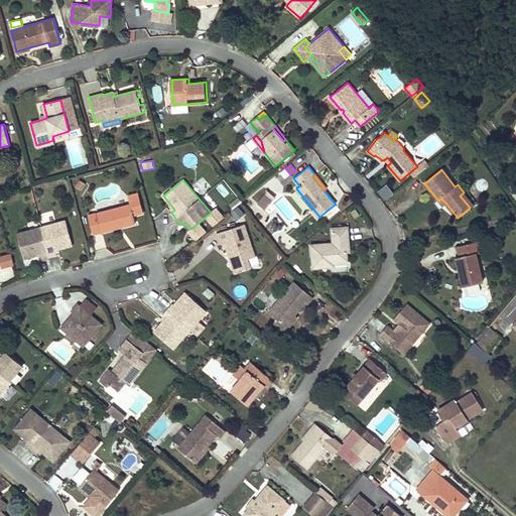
[(81,189),(85,183),(81,180),(77,186),(81,189)]
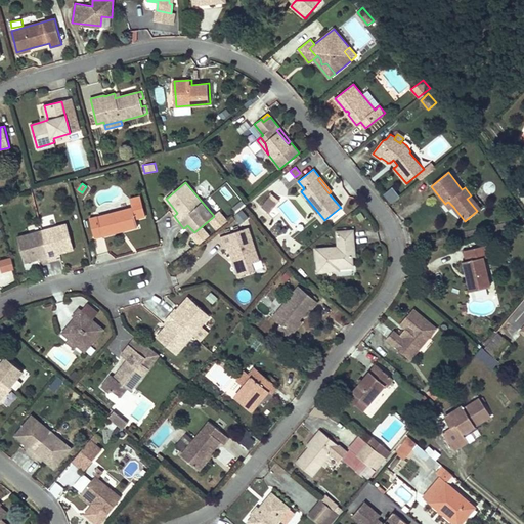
[(392,186),(383,193),(391,204),(400,195),(392,186)]
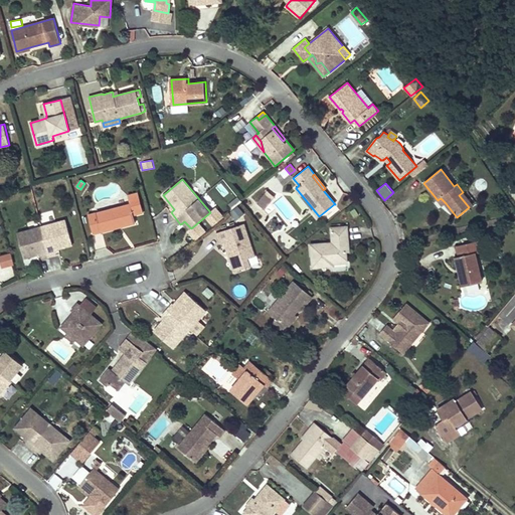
[(265,209),(276,196),(268,190),(258,203),(265,209)]
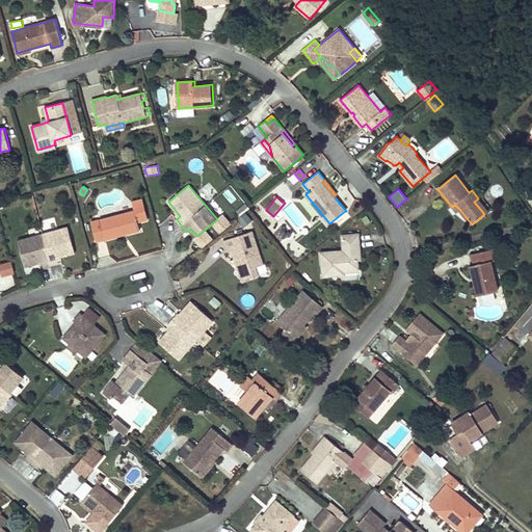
[(487,211),(478,198),(474,202),(484,214),(487,211)]
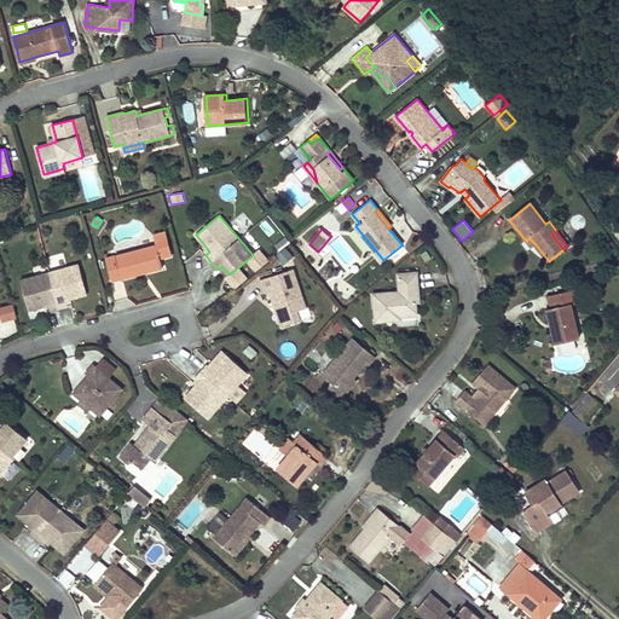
[(163,267),(157,244),(105,258),(111,281),(140,273),(139,271),(144,270),(145,272),(163,267)]
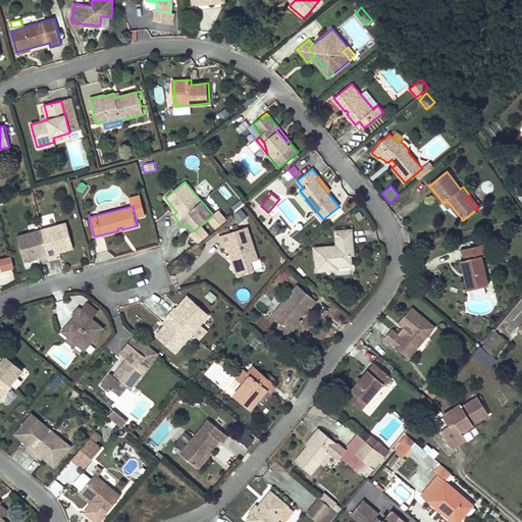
[(243,209),(236,214),(242,222),(249,217),(243,209)]
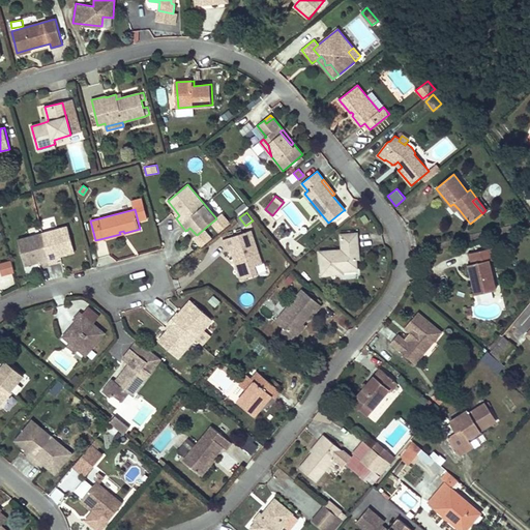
[(25,265),(38,262),(41,261),(42,264),(43,266),(58,262),(58,260),(57,257),(60,256),(75,252),(67,227),(18,240),(25,265)]
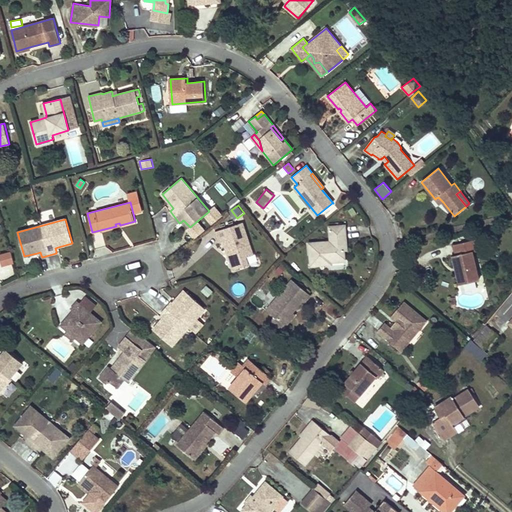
[(253,255),(242,222),(215,231),(218,242),(224,240),(225,240),(230,253),(228,253),(233,270),(248,265),(246,257),(253,255)]
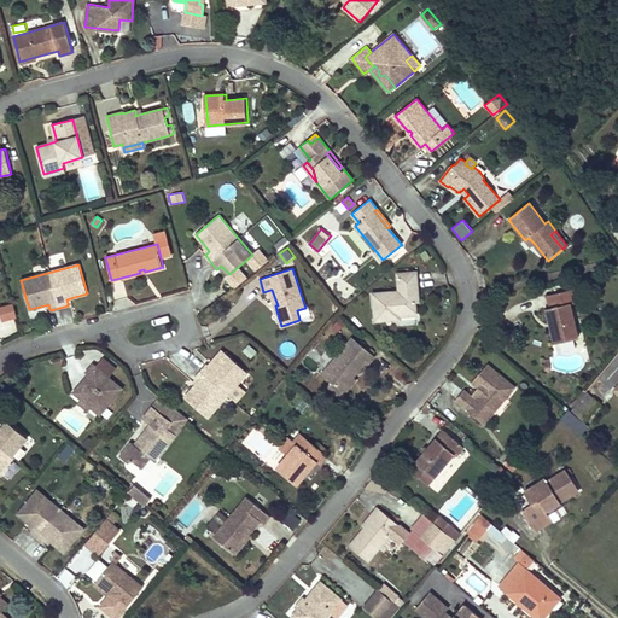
[(361,291),(369,278),(355,268),(345,281),(361,291)]
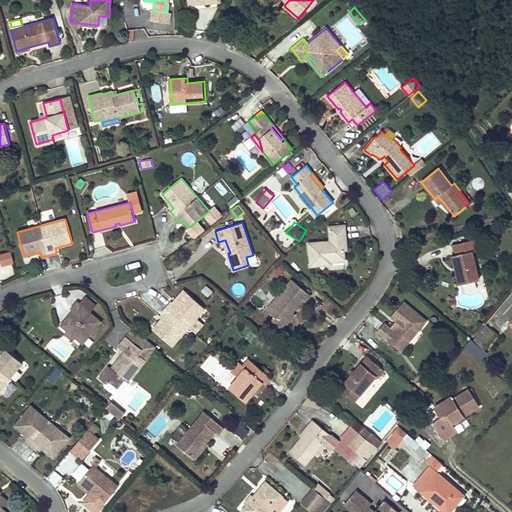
[(344,249),(344,242),(347,242),(345,225),(329,226),(330,241),(309,243),(311,266),(331,264),(331,262),(331,256),(345,255),(344,249)]
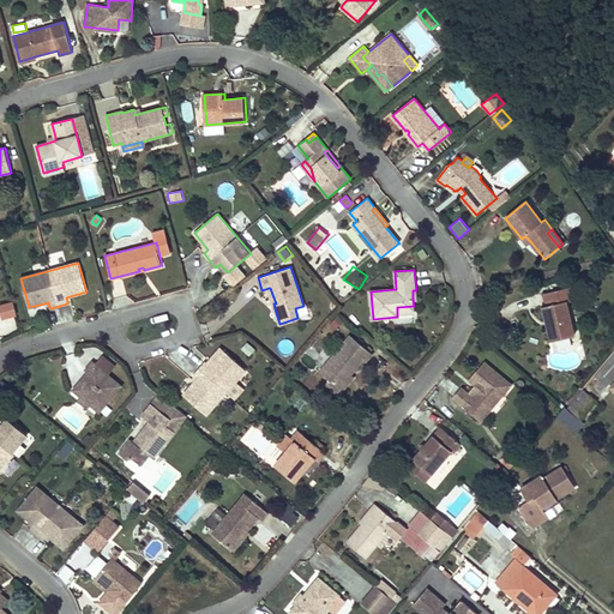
[(575,336),(566,301),(572,300),(569,288),(545,293),(547,306),(543,307),(546,323),(549,321),(551,325),(547,326),(551,342),(575,336)]
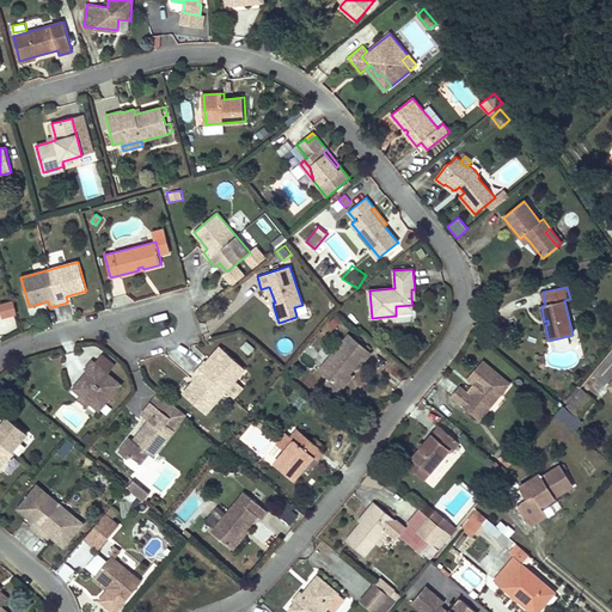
[(0,303),(0,306),(2,318),(18,314),(13,299),(0,303)]
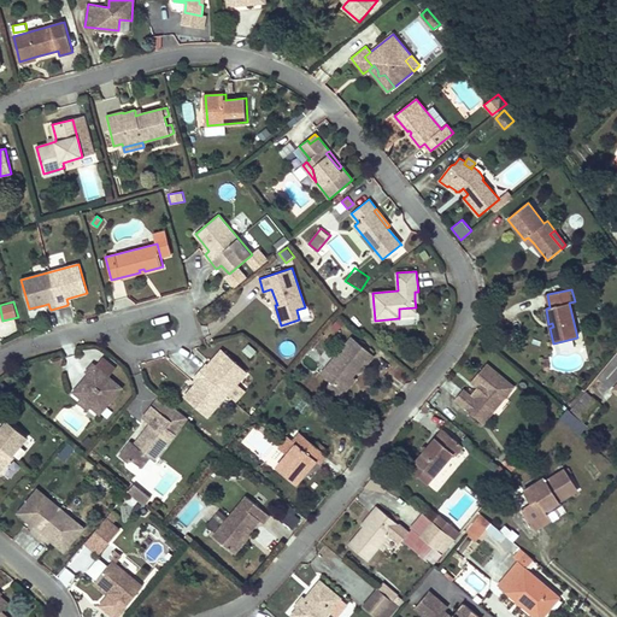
[(353,376),(365,362),(368,364),(375,356),(352,336),(322,374),(331,382),(341,389),(353,376)]
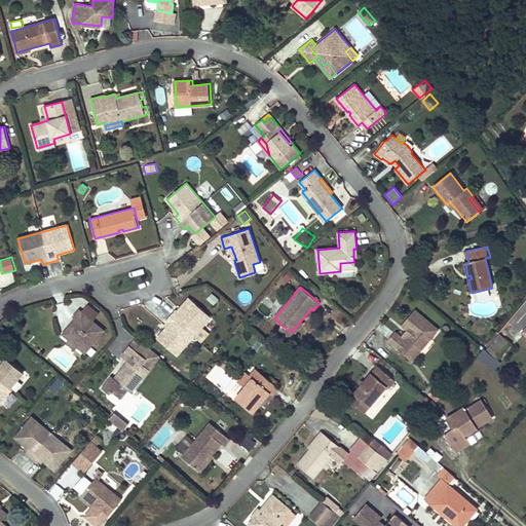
[(177,355),(211,316),(191,300),(182,310),(179,313),(177,311),(176,309),(165,322),(166,323),(168,325),(166,328),(157,338),(177,355)]
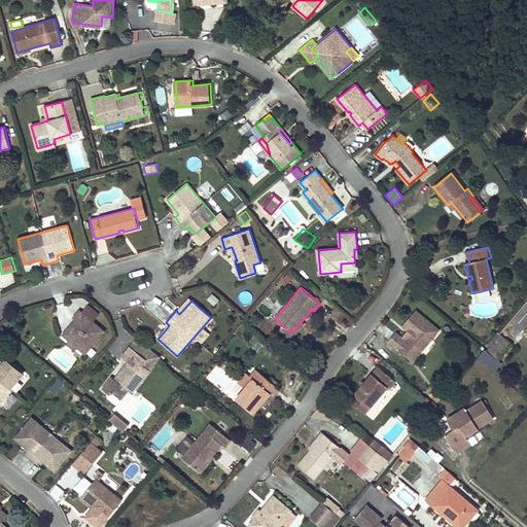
[(85,353),(104,331),(79,310),(74,317),(76,319),(71,324),(73,326),(71,328),(69,327),(63,335),(71,341),(73,341),(77,344),(77,347),(78,347),(85,353)]
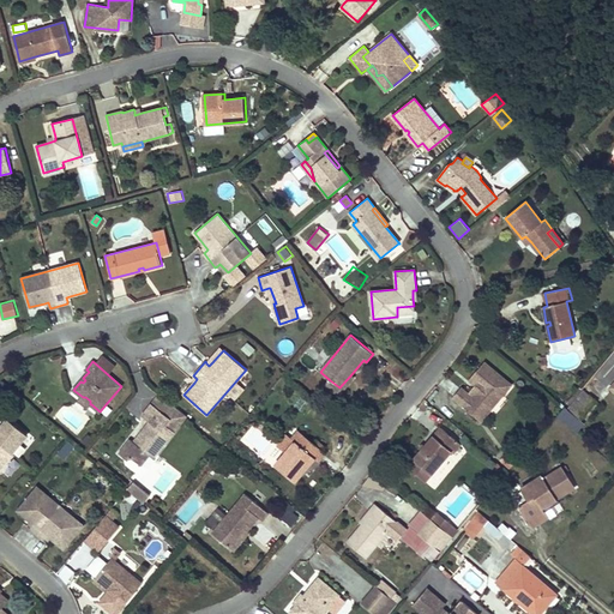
[(503,395),(512,385),(485,362),(470,380),(476,385),(479,387),(474,393),(471,396),(462,387),(453,397),(481,421),(488,413),(486,407),(497,393),(503,395)]
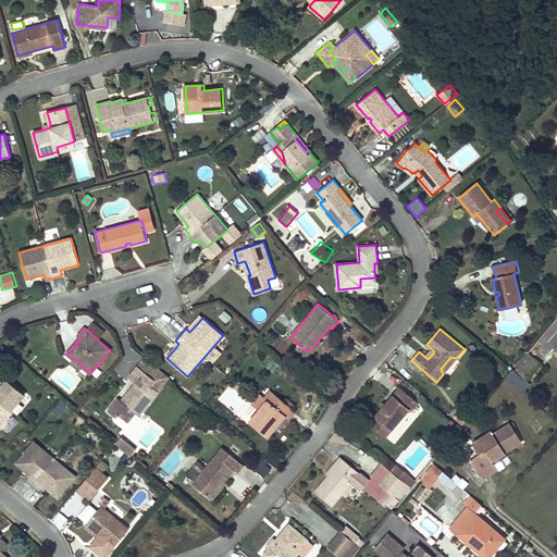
[(307,360),(321,342),(319,339),(308,351),(299,345),(295,350),(307,360)]
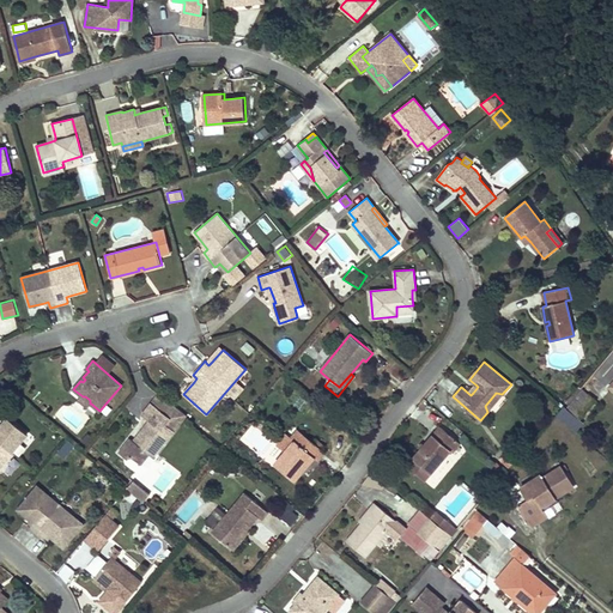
[(580,420),(595,400),(583,389),(566,410),(580,420)]
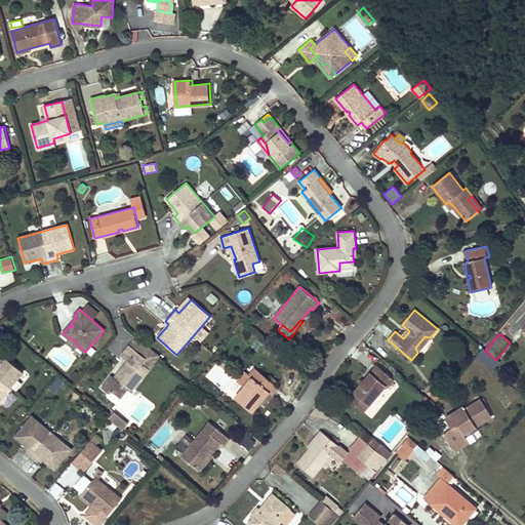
[(417,353),(430,337),(425,336),(415,348),(417,353)]
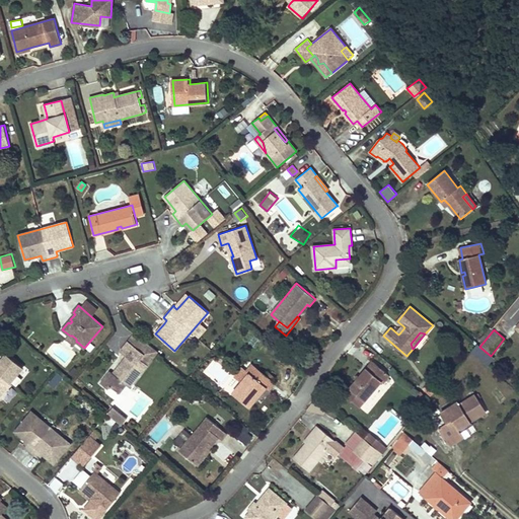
[(158,352),(135,334),(128,342),(144,354),(151,360),(158,352)]
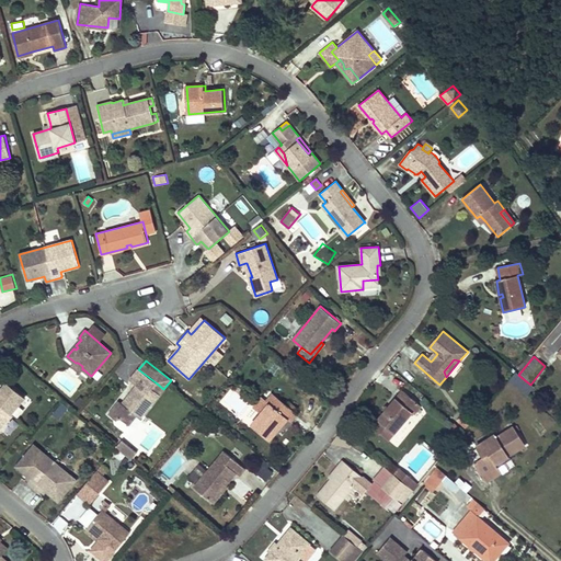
[(82,369),(82,366),(78,363),(76,363),(75,363),(72,366),(80,373),(83,369),(82,369)]
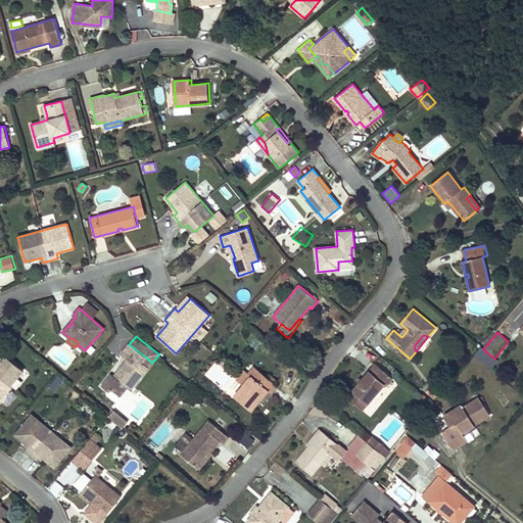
[(141,362),(145,357),(129,344),(122,353),(128,359),(115,374),(117,376),(115,378),(113,376),(110,374),(101,386),(109,392),(109,391),(112,390),(120,396),(127,387),(131,390),(148,368),(141,362)]
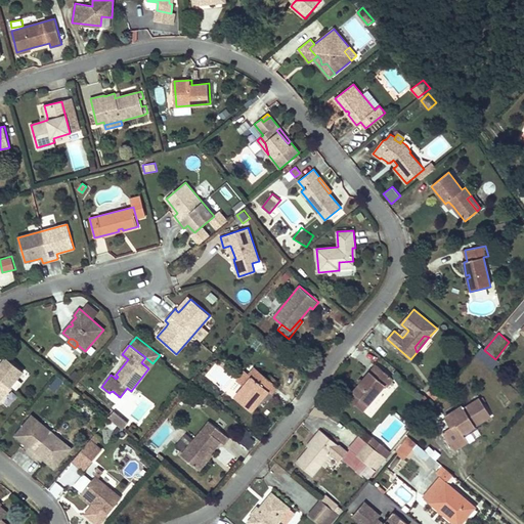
[(0,399),(24,372),(6,357),(0,364),(0,399)]
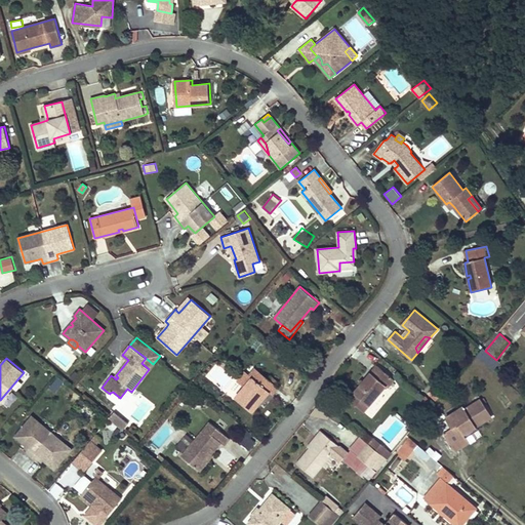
[(388,388),(394,379),(376,365),(353,393),(369,406),(386,386),(388,388)]
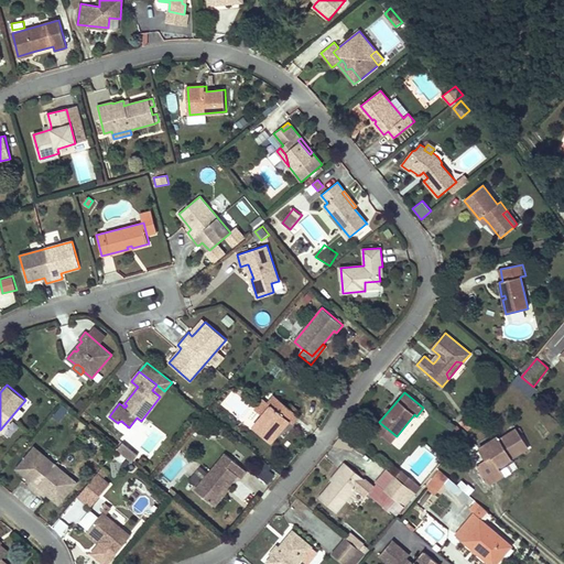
[(274,396),(268,403),(271,405),(262,415),(252,427),(271,443),(279,433),(277,432),(280,429),(282,430),(290,421),(292,423),(299,415),(296,413),(288,407),(274,396)]
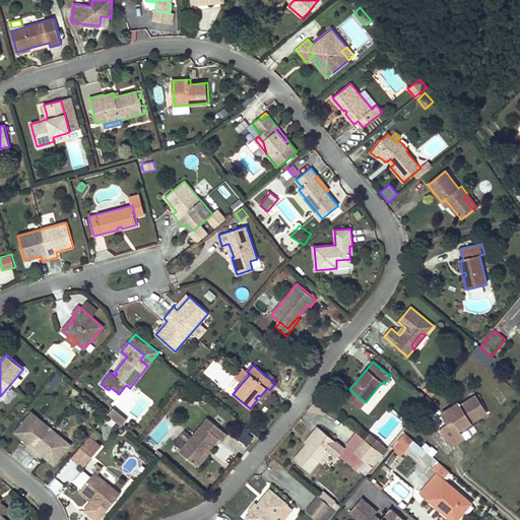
[(242,383),(250,374),(247,372),(243,368),(236,377),(242,383)]
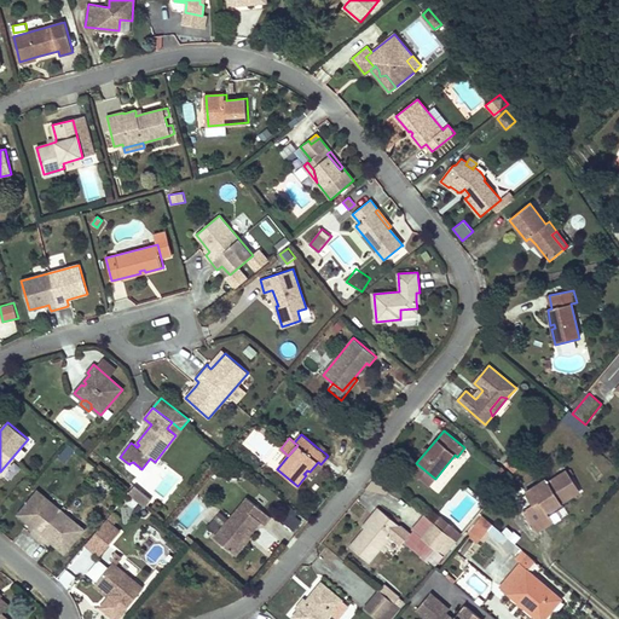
[(328,450),(319,443),(316,446),(325,453),(328,450)]
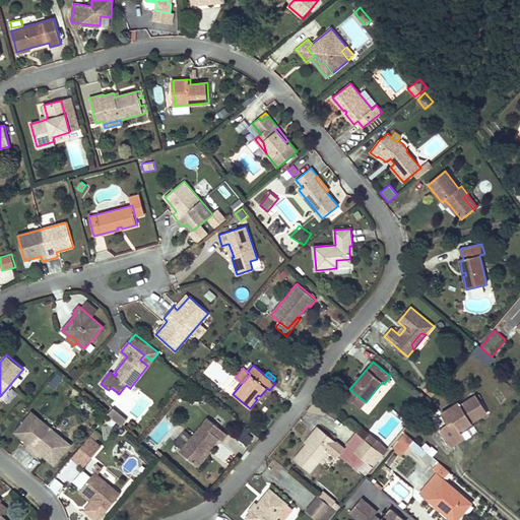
[(49,383),(57,388),(63,378),(56,373),(49,383)]
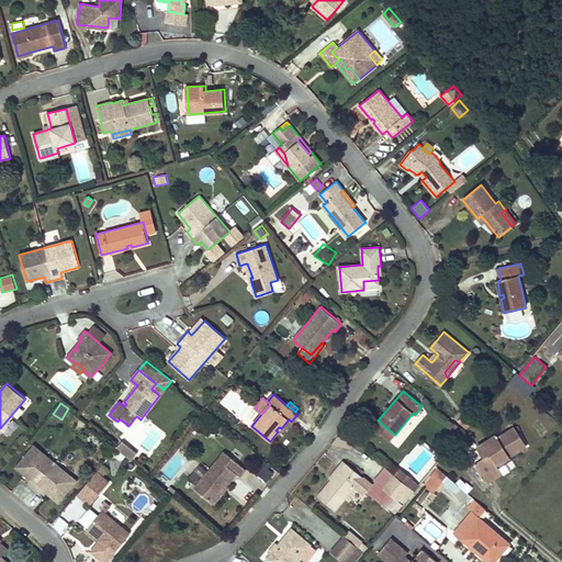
[(395,435),(378,420),(373,427),(390,440),(395,435)]
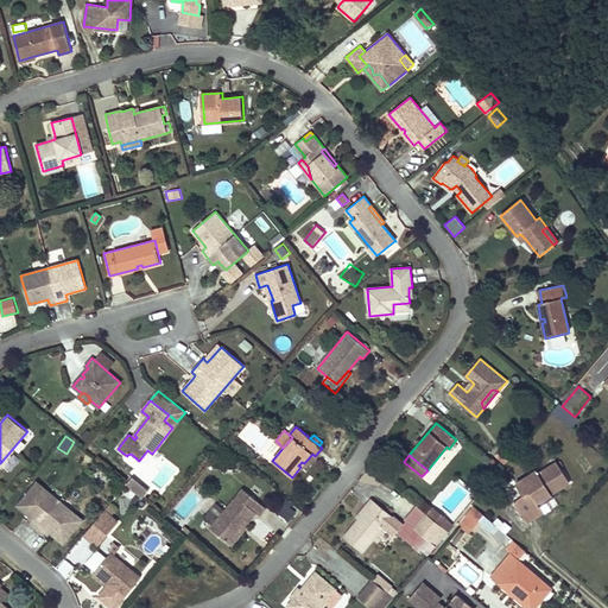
[(551,493),(569,482),(557,463),(539,474),(537,470),(517,483),(524,495),(514,501),(527,523),(544,512),(540,507),(537,502),(551,493)]
